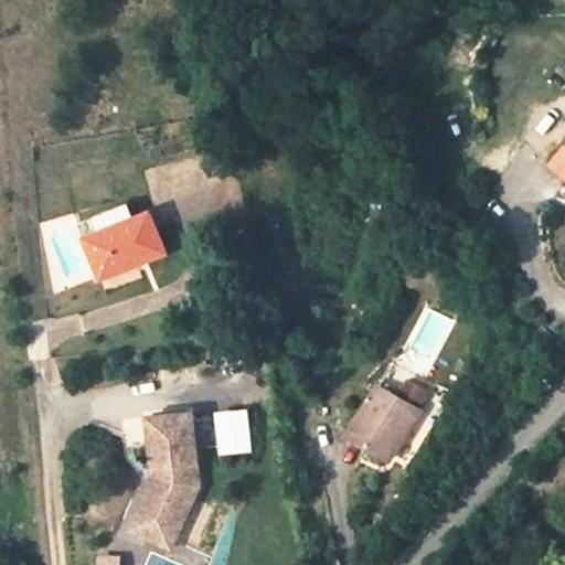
[(134,181),(117,188),(123,201),(139,193),(134,181)]
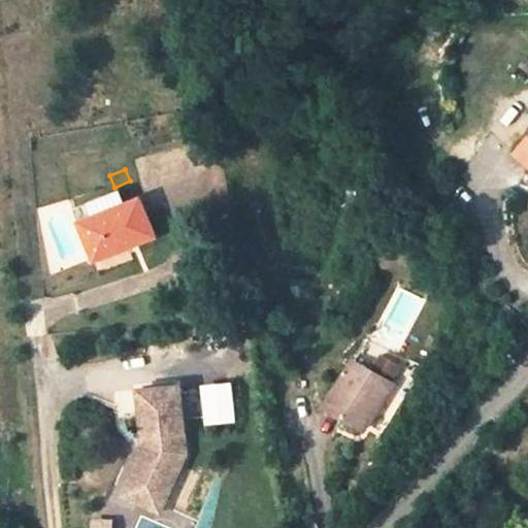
[(130,180),(114,188),(109,175),(92,184),(97,195),(84,202),(102,242),(161,213),(143,173),(130,180)]
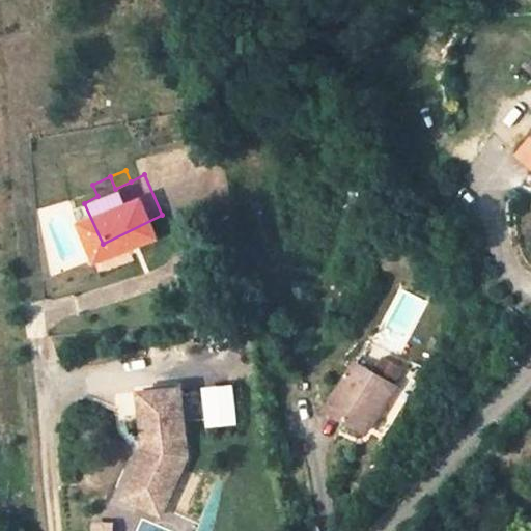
[(339,385),(373,408),(401,362),(365,340),(339,385)]
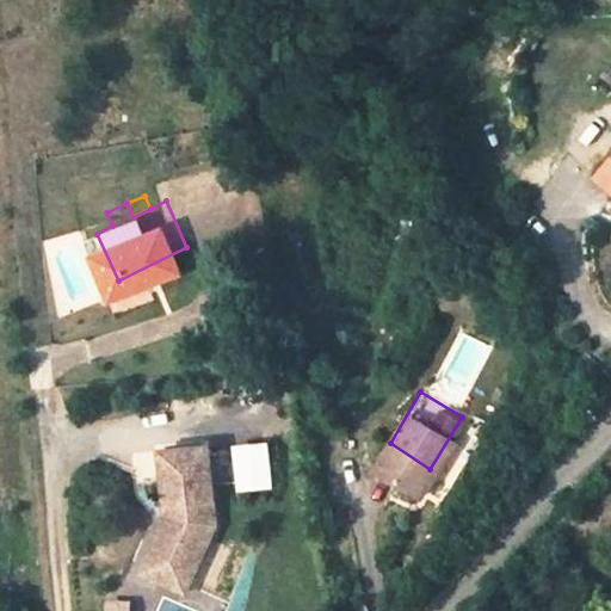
[(230,499),(220,421),(172,427),(178,481),(187,480),(189,492),(180,492),(170,516),(180,520),(171,542),(205,557),(230,499)]
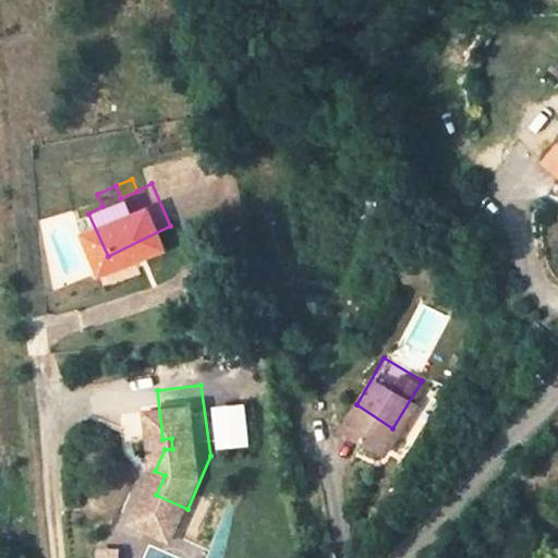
[(215,449),(249,447),(246,403),(213,404),(215,449)]
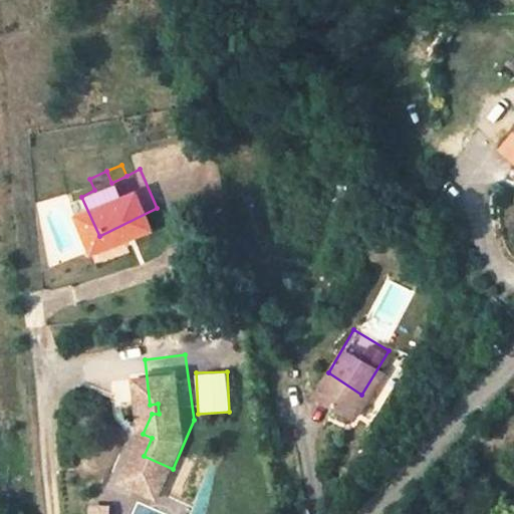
[(150,405),(152,414),(159,414),(158,404),(150,405)]
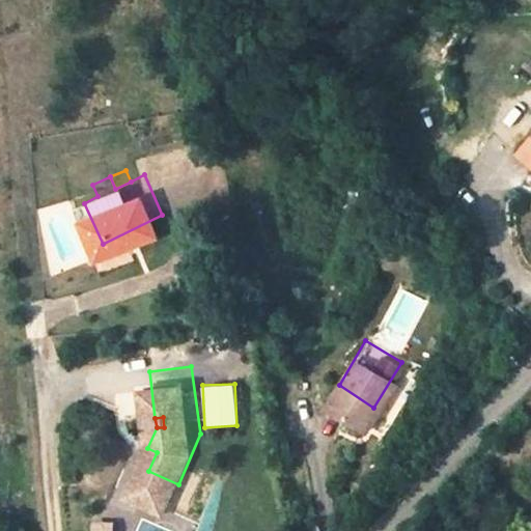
[(157,452),(147,448),(135,477),(174,494),(178,484),(148,471),(157,452)]
